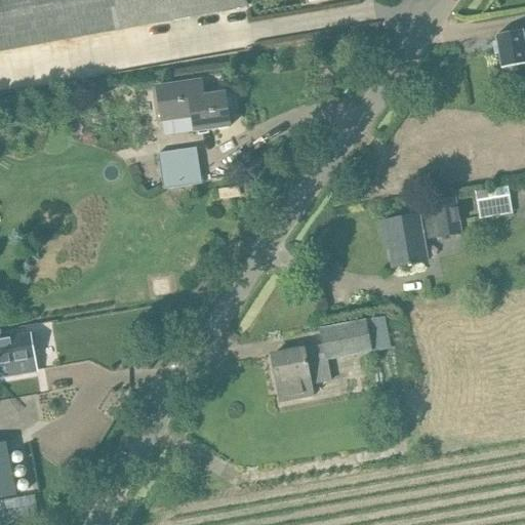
[(0,0),(0,52),(248,7),(246,0),(0,0)]
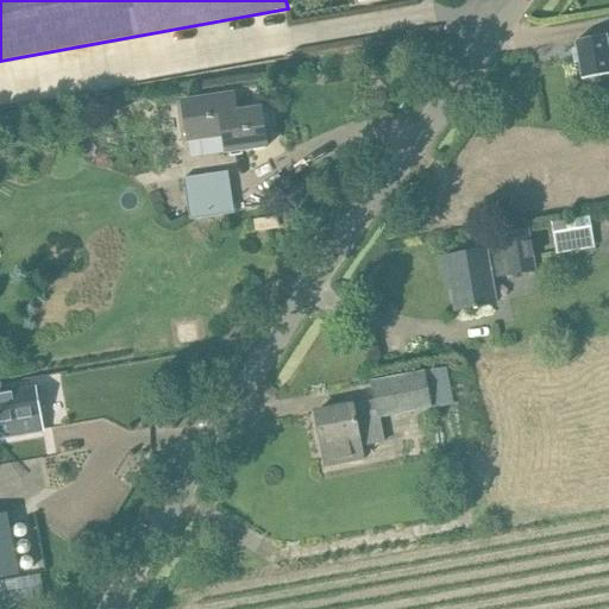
[(608,36),(608,37),(608,36),(575,42),(576,49),(571,50),(573,63),(578,63),(582,80),(608,74),(608,36)]
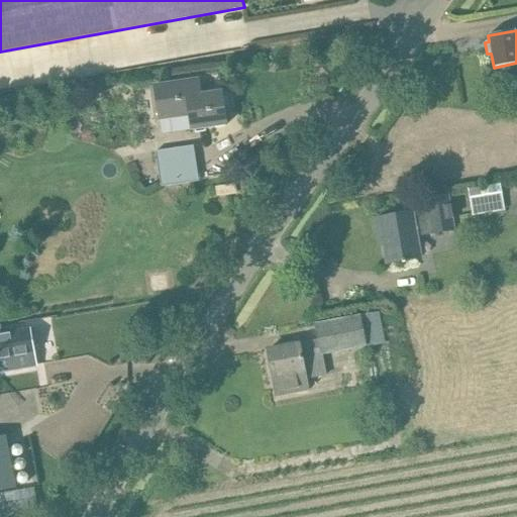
[(159,118),(188,114),(190,130),(226,124),(222,91),(201,94),(198,79),(153,85),(159,118)]
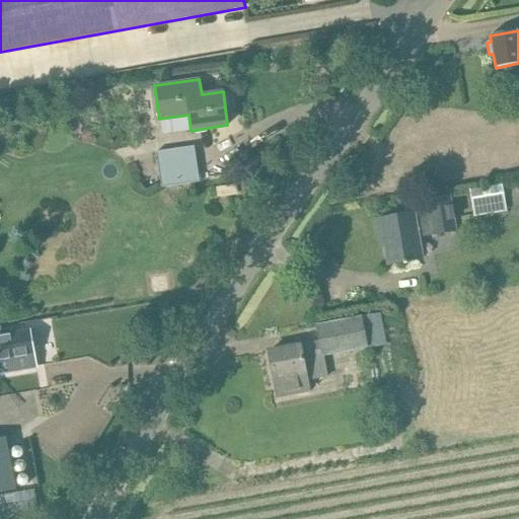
[(194,146),(155,152),(160,189),(199,182),(194,146)]
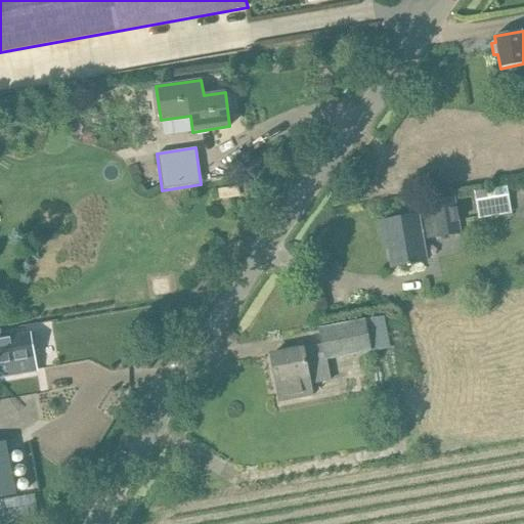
[(509,185),(474,190),(478,218),(513,213),(509,185)]
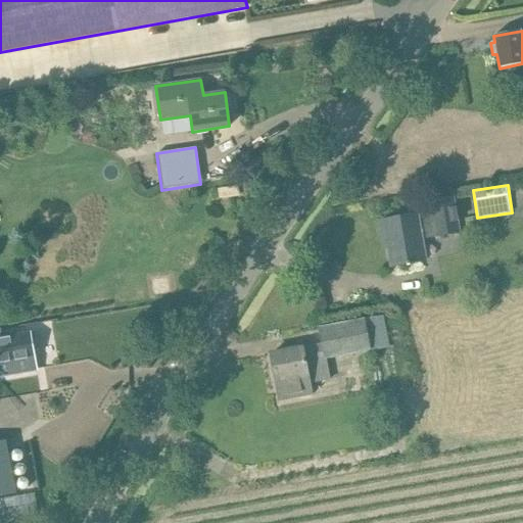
[(433,214),(417,217),(417,215),(379,221),(382,241),(388,240),(390,248),(388,248),(391,267),(425,260),(421,240),(460,233),(454,195),(430,199),(433,214)]
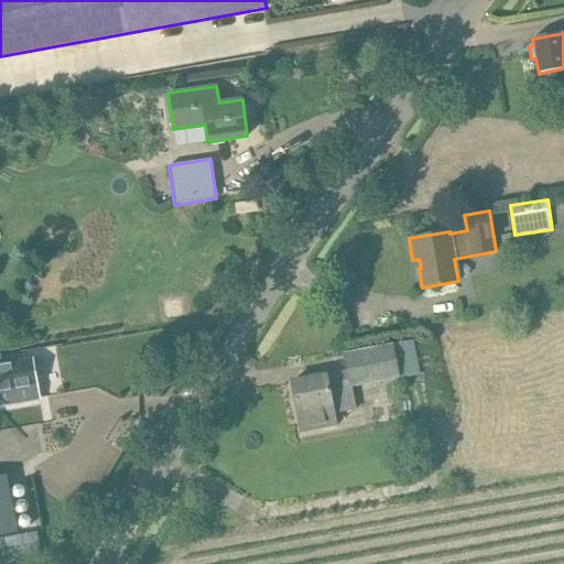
[(50,234),(53,251),(72,248),(68,229),(50,234)]
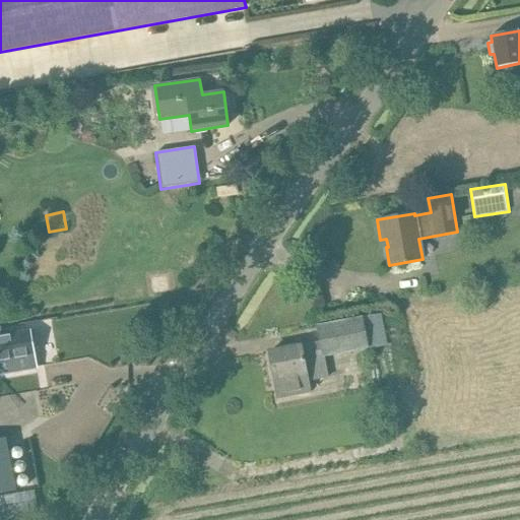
[(277,398),(311,391),(309,382),(328,378),(324,358),(386,345),(380,314),(316,326),(319,341),(268,351),(277,398)]
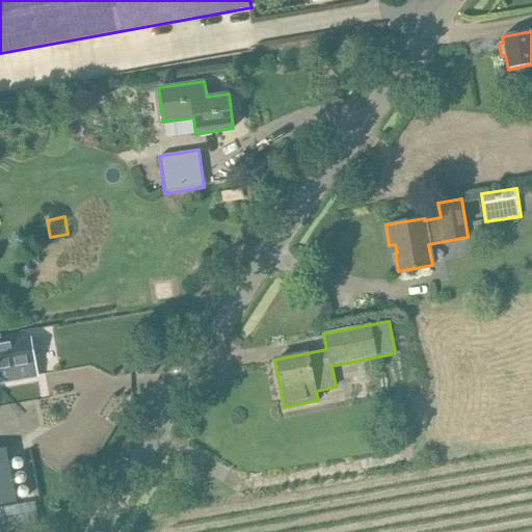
[(11,345),(0,346),(0,382),(37,377),(31,342),(11,345)]
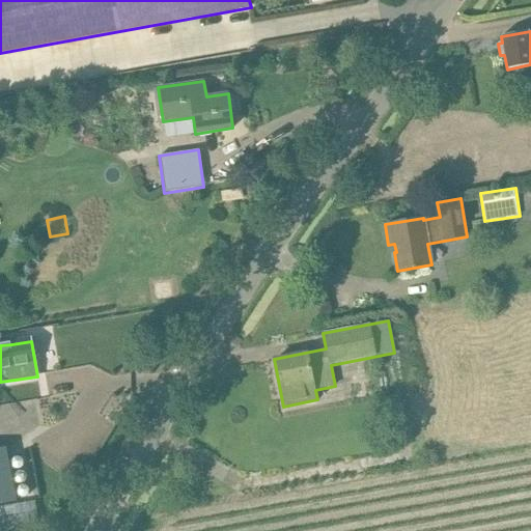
[(0,504),(17,501),(6,447),(0,448),(0,504)]
